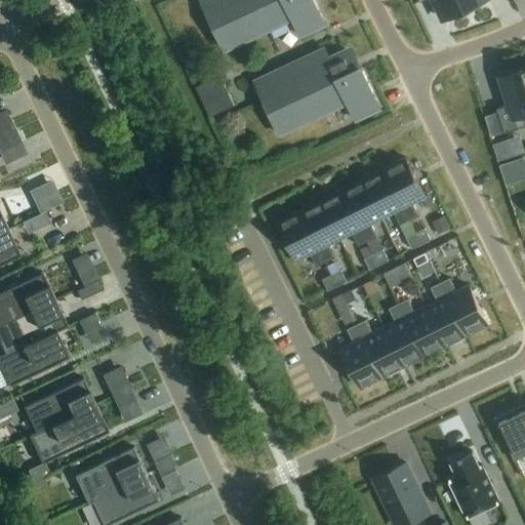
[(200,0),(224,49),(292,17),(300,35),(325,23),(314,0),(200,0)]
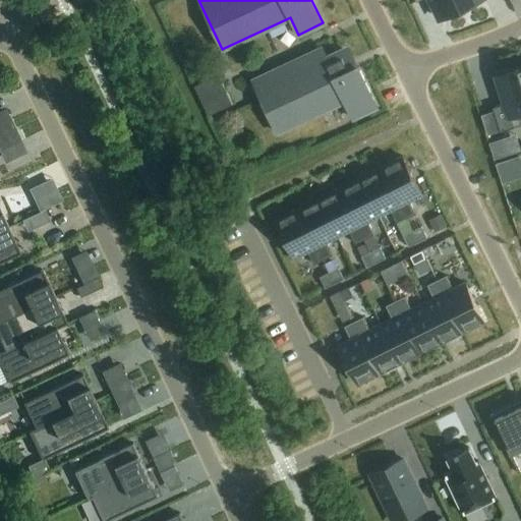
[(416,0),(417,1),(418,0),(430,0),(440,19),(462,9),(457,0),(416,0)]
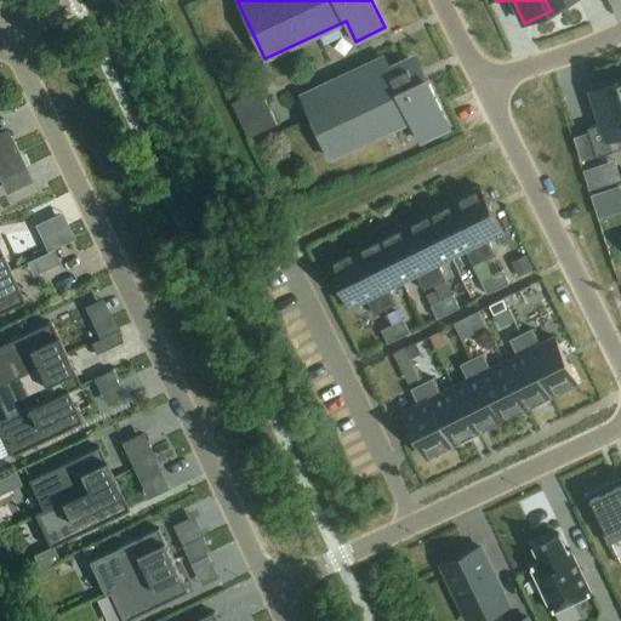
[(545,0),(551,11),(571,0),(545,0)]
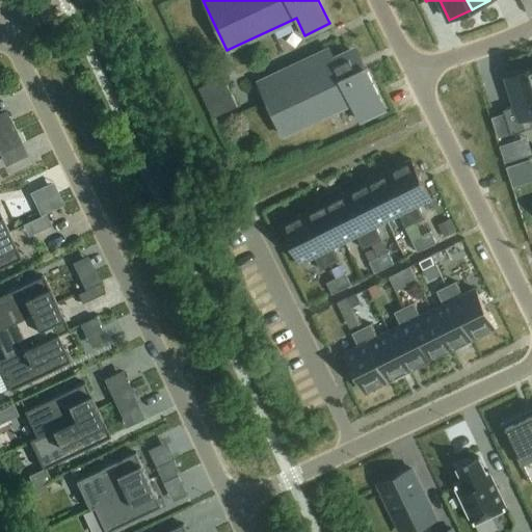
[(329,49),(259,83),(283,135),(352,102),(361,120),(387,108),(367,68),(362,70),(352,50),(334,58),(329,49)]
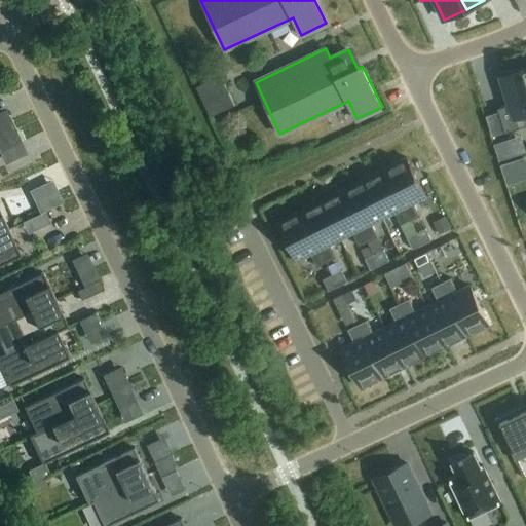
[(525,114),(525,77),(524,70),(500,77),(509,106),(498,109),(505,133),(525,126),(523,115),(525,114)]
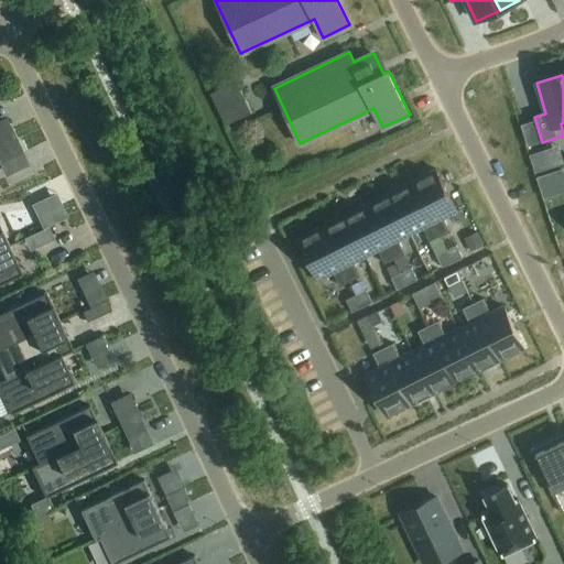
[(251,114),(237,82),(210,95),(226,127),(251,114)]
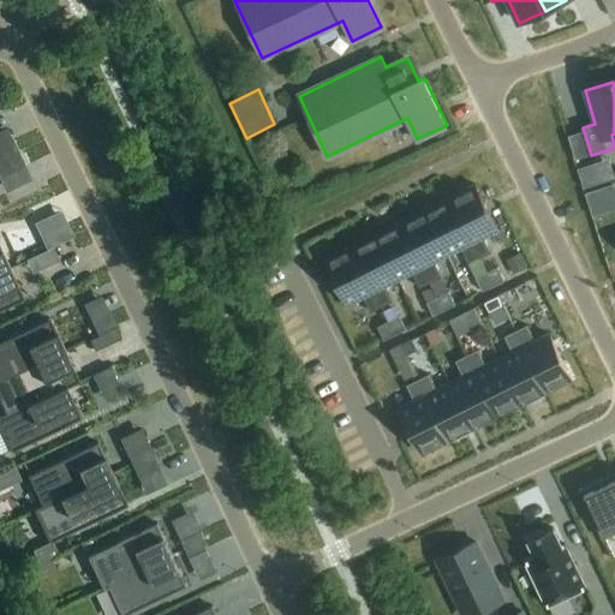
[(10,143),(0,148),(0,163),(16,156),(10,143)]
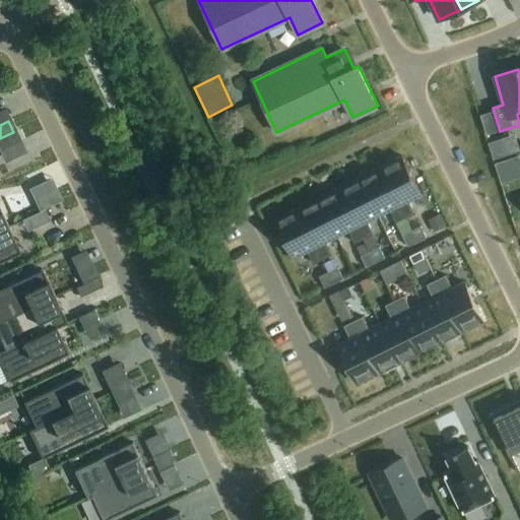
[(13,132),(0,138),(0,142),(4,151),(22,142),(17,130),(13,132)]
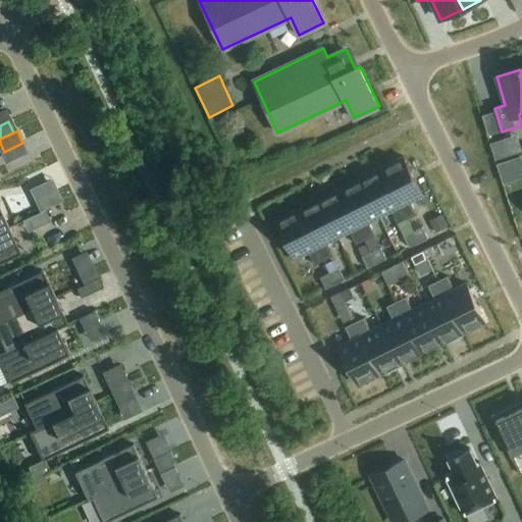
[(496,160),(508,156),(503,140),(490,144),(496,160)]
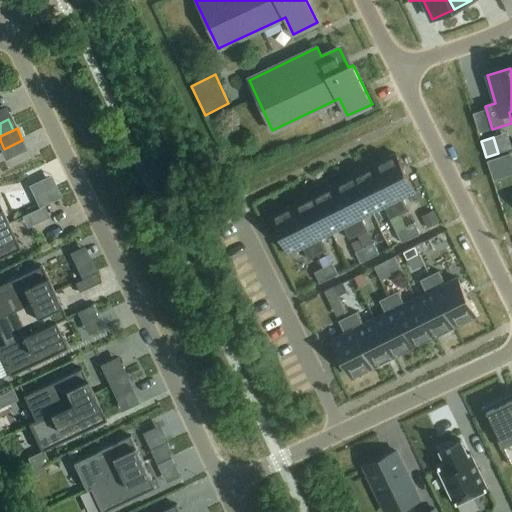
[(396,154),(374,165),(398,213),(400,216),(409,211),(407,208),(402,198),(414,191),(396,154)]
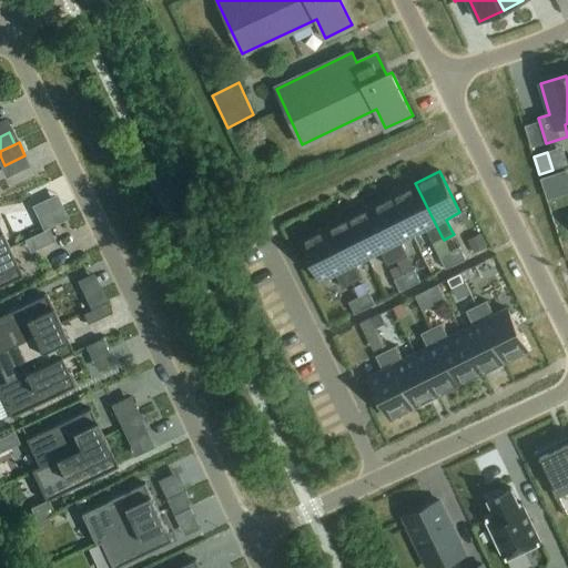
[(415,183),(393,194),(414,236),(426,231),(432,241),(433,244),(444,240),(442,236),(415,183)]
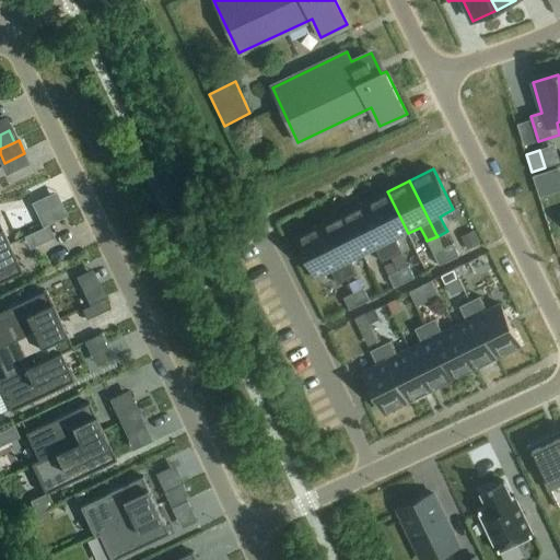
[(387,191),(364,202),(391,255),(392,258),(403,254),(400,251),(395,240),(408,233),(387,191)]
